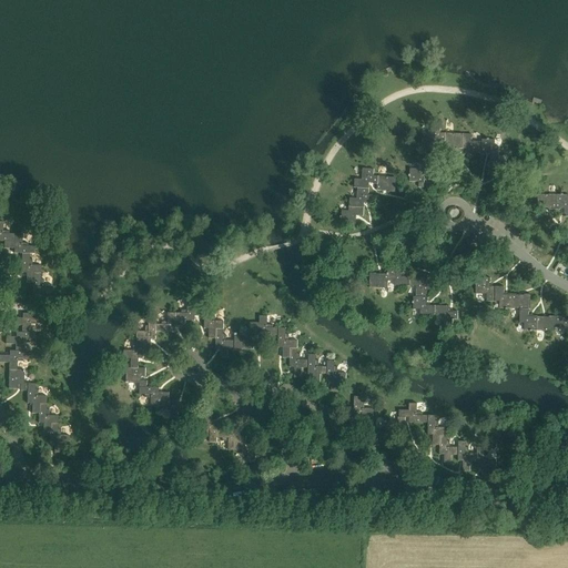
[(440,127),(429,127),(428,138),(422,137),(422,145),(425,146),(424,156),(417,156),(417,169),(409,169),(409,174),(408,178),(409,178),(409,182),(418,182),(418,188),(424,188),(424,178),(423,178),(423,173),(432,174),(432,159),(436,159),(436,161),(440,161),(440,153),(436,152),(436,140),(440,140),(440,141),(444,142),(444,146),(456,148),(456,149),(468,149),(468,153),(467,153),(467,158),(475,158),(475,153),(480,153),(480,154),(486,154),(486,153),(489,153),(489,161),(487,161),(486,175),(493,175),(493,174),(499,174),(499,176),(505,176),(505,161),(498,161),(498,146),(494,146),(495,140),(488,140),(488,139),(486,139),(486,140),(482,140),(482,142),(472,141),(472,134),(440,133),(440,127)]
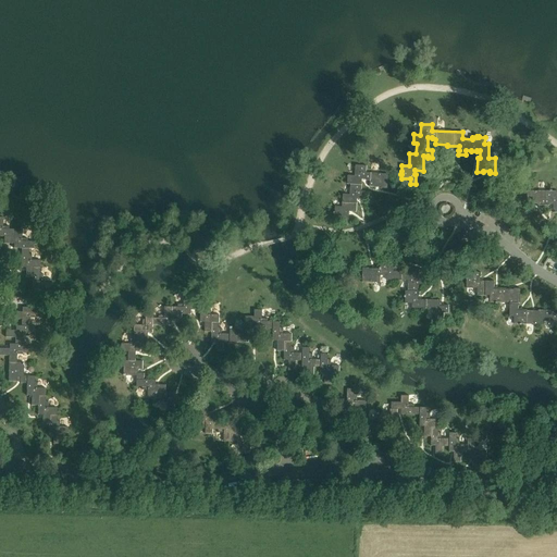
[(367,166),(356,165),(355,176),(348,176),(347,185),(350,185),(350,195),(343,195),(342,207),(335,207),(335,212),(334,212),(334,215),(335,215),(334,220),(349,221),(349,215),(348,215),(348,212),(357,212),(357,199),(361,199),(361,201),(366,201),(367,193),(361,192),(362,181),(366,181),(366,183),(370,183),(370,186),(382,187),(381,188),(387,189),(388,174),(367,173),(367,166)]
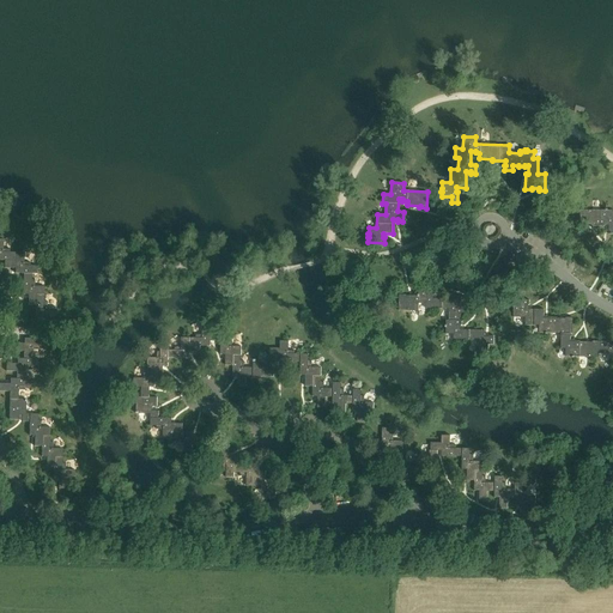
[(612,210),(607,211),(607,210),(605,210),(605,211),(581,211),(581,228),(588,228),(588,225),(594,225),(594,228),(605,228),(605,225),(610,225),(610,235),(612,234),(612,210)]
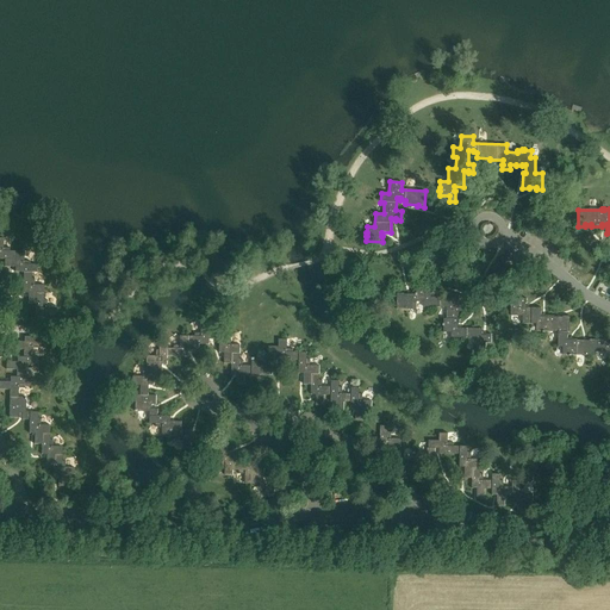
[(4,238),(0,238),(0,259),(5,260),(5,267),(14,267),(14,273),(23,273),(23,293),(27,293),(27,304),(35,304),(35,315),(39,315),(39,325),(48,325),(48,315),(55,315),(55,306),(45,306),(47,300),(43,300),(43,285),(33,285),(35,279),(31,279),(31,273),(36,273),(36,265),(29,265),(30,261),(24,261),(24,251),(8,251),(8,248),(4,248),(4,238)]
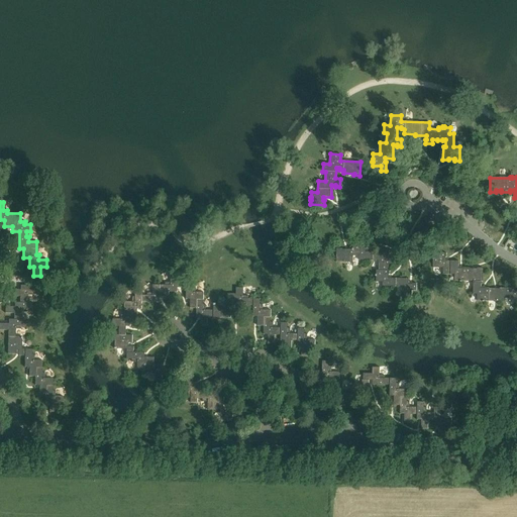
[(367,244),(353,243),(353,247),(352,247),(352,248),(348,248),(348,250),(342,249),(342,248),(337,248),(336,262),(353,263),(353,255),(359,255),(359,261),(379,261),(379,271),(377,271),(377,274),(376,274),(376,277),(377,277),(376,282),(383,282),(383,287),(402,287),(401,297),(412,298),(412,291),(416,291),(417,284),(412,284),(412,285),(409,285),(409,279),(388,279),(389,275),(390,275),(390,271),(389,271),(389,265),(394,266),(394,257),(390,257),(390,260),(386,259),(386,252),(366,252),(366,248),(367,248),(367,244)]
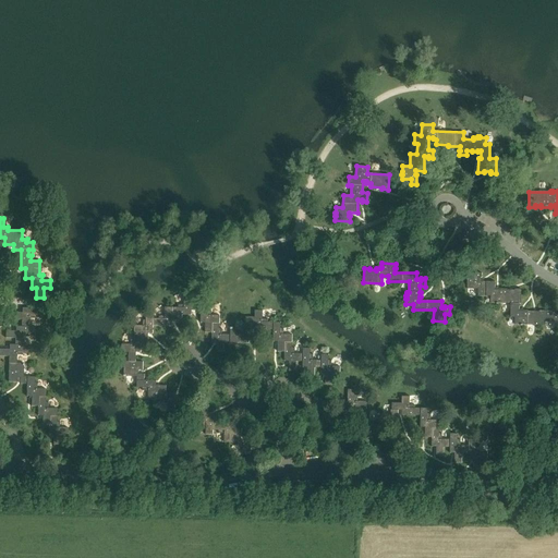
[(482,274),(474,274),(474,278),(468,278),(468,289),(477,290),(477,296),(490,296),(490,304),(496,304),(498,304),(509,304),(509,318),(513,318),(513,325),(519,325),(519,326),(522,326),(522,325),(544,326),(544,323),(554,323),(554,329),(557,329),(557,314),(556,315),(556,311),(557,311),(557,306),(550,306),(550,311),(537,311),(537,313),(526,312),(526,311),(522,311),(522,312),(518,312),(518,304),(521,304),(521,290),(514,290),(514,291),(508,291),(508,289),(499,289),(499,291),(495,291),(495,282),(481,282),(481,278),(482,278),(482,274)]
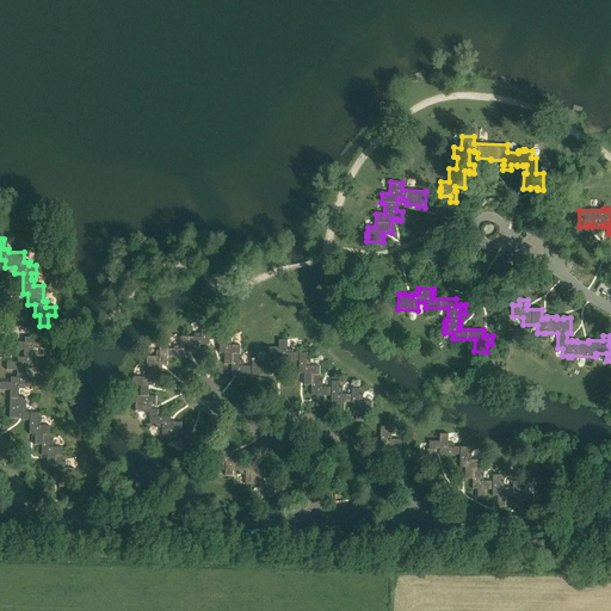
[(210,325),(202,325),(202,334),(196,334),(196,338),(180,337),(180,346),(174,346),(174,350),(168,349),(168,345),(160,344),(160,351),(156,351),(156,357),(147,357),(147,371),(143,371),(143,377),(134,377),(134,386),(141,386),(141,395),(136,395),(135,412),(150,412),(149,424),(156,424),(156,427),(162,427),(162,437),(177,437),(177,440),(183,440),(183,450),(191,450),(191,443),(202,443),(202,434),(191,434),(192,430),(181,429),(181,421),(171,421),(171,417),(158,417),(159,409),(152,409),(152,405),(156,405),(156,396),(149,395),(149,386),(154,386),(154,376),(162,376),(162,365),(167,365),(168,357),(189,358),(189,352),(199,353),(199,345),(210,346),(210,340),(220,341),(220,355),(224,355),(224,365),(232,365),(232,375),(238,375),(236,386),(245,386),(245,376),(272,376),(273,366),(269,366),(269,363),(275,363),(276,356),(279,356),(278,362),(300,362),(298,375),(304,375),(304,386),(312,386),(312,396),(316,396),(316,407),(325,407),(325,396),(332,396),(331,403),(337,403),(337,414),(344,414),(345,403),(351,403),(351,409),(357,411),(357,420),(364,421),(365,409),(372,409),(372,402),(363,402),(363,396),(359,396),(360,389),(352,389),(352,395),(343,395),(343,389),(340,389),(340,382),(332,382),(332,388),(322,388),(322,382),(320,382),(320,366),(310,366),(310,360),(308,360),(308,353),(292,353),(294,350),(288,350),(288,340),(279,340),(279,347),(269,347),(269,355),(267,355),(267,359),(253,359),(252,366),(244,366),(244,362),(240,362),(241,346),(232,346),(232,340),(228,340),(228,333),(210,332),(210,325)]
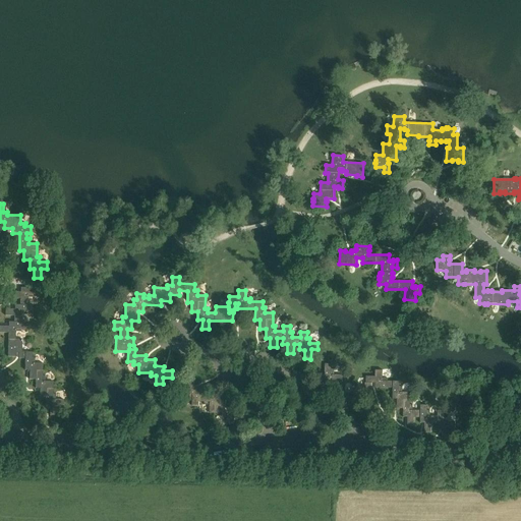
[(40,288),(21,288),(21,292),(12,292),(11,299),(20,299),(20,305),(15,305),(14,309),(6,309),(5,315),(14,316),(14,322),(8,322),(8,327),(0,326),(0,333),(8,333),(7,357),(15,357),(15,353),(19,353),(19,359),(24,359),(24,370),(29,370),(29,380),(36,380),(35,389),(40,389),(39,398),(46,398),(46,406),(50,406),(50,415),(57,416),(57,407),(63,407),(63,400),(55,399),(55,395),(53,395),(53,382),(45,382),(45,377),(43,377),(43,363),(35,363),(35,358),(32,358),(33,352),(21,352),(22,340),(15,339),(15,332),(20,332),(20,329),(26,330),(26,323),(21,323),(21,314),(26,314),(26,312),(33,312),(34,305),(27,305),(29,298),(33,298),(33,295),(39,295),(40,288)]
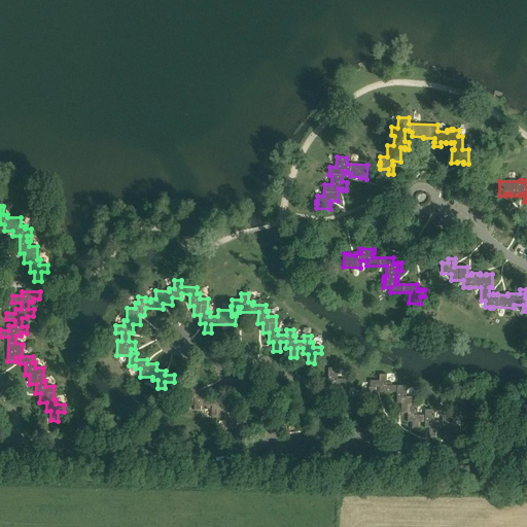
[(336,367),(329,367),(328,386),(332,386),(332,395),(340,396),(339,405),(344,405),(343,414),(350,414),(350,405),(375,406),(375,397),(371,397),(371,394),(377,394),(377,388),(380,388),(380,392),(397,393),(397,405),(401,405),(401,414),(408,414),(408,422),(412,422),(412,431),(419,432),(419,423),(425,423),(425,428),(429,428),(429,437),(436,437),(436,428),(443,428),(443,434),(447,434),(447,444),(454,444),(454,434),(460,434),(460,427),(452,427),(453,422),(450,422),(450,416),(443,416),(443,421),(435,421),(435,416),(432,416),(432,410),(425,410),(425,416),(418,415),(418,411),(415,411),(415,397),(407,397),(407,392),(405,392),(405,386),(392,386),(392,383),(387,383),(387,375),(380,375),(380,381),(371,381),(371,387),(370,387),(370,391),(357,391),(356,397),(349,397),(349,392),(346,392),(347,379),(339,379),(339,375),(336,374),(336,367)]
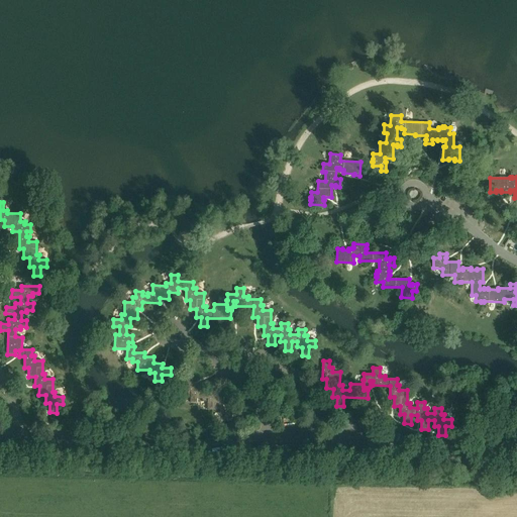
[(194,376),(187,376),(187,385),(181,385),(181,392),(189,392),(189,397),(191,397),(191,403),(198,403),(198,399),(203,399),(203,402),(208,402),(208,410),(221,410),(221,413),(225,413),(225,421),(233,421),(233,415),(241,415),(241,409),(233,408),(233,404),(224,404),(224,397),(215,397),(215,393),(198,392),(198,385),(194,385),(194,376)]
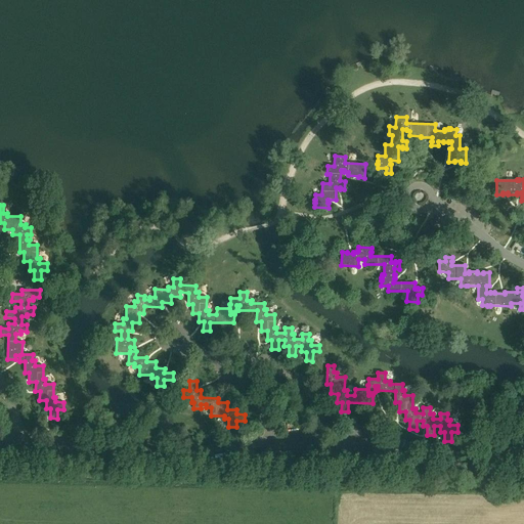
All buildings are outlined.
